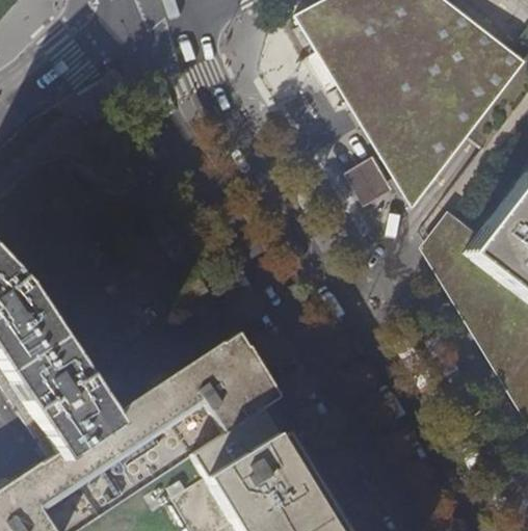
[(324,0),(296,16),(414,208),(524,58),(446,0),(324,0)]
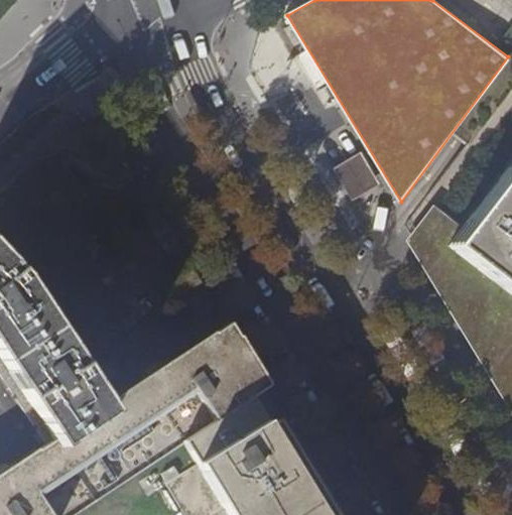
[(511,161),(464,226),(448,248),(511,298),(511,161)]
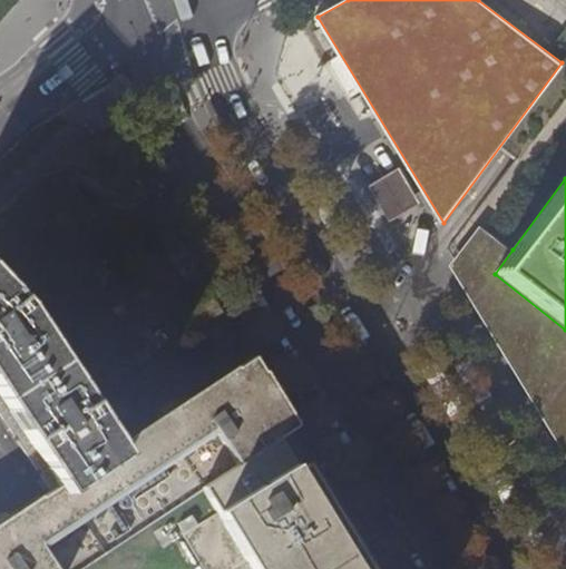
[(565,330),(495,274),(513,249),(486,228),(462,266),(565,434),(565,330)]
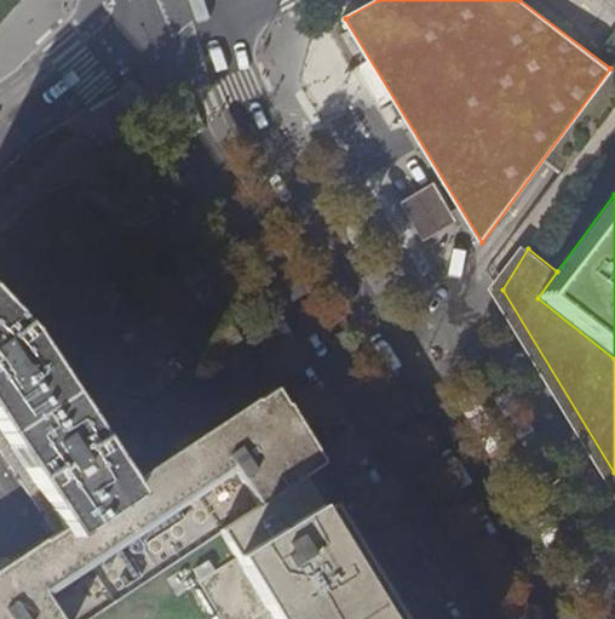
[(130,485),(27,331),(0,302),(0,430),(65,528),(0,571),(0,618),(85,618),(295,481),(325,463),(303,428),(279,388),(130,485)]
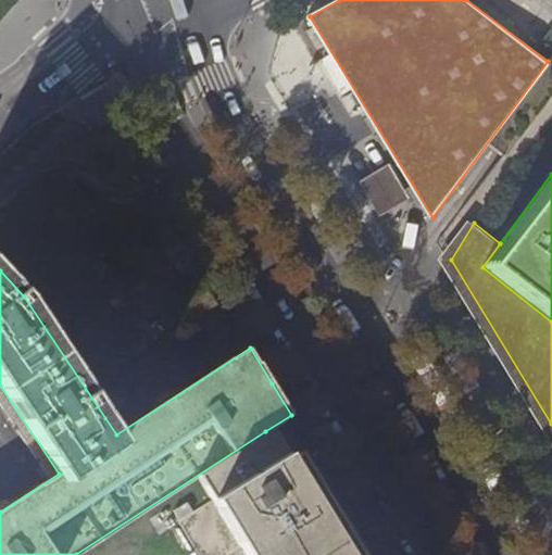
[(341,554),(338,550),(265,431),(76,554),(341,554)]
